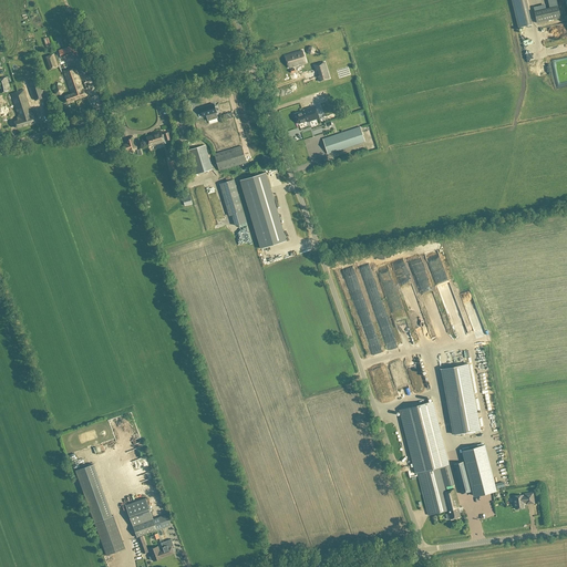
[(511,0),(518,28),(532,24),(525,0),(511,0)]
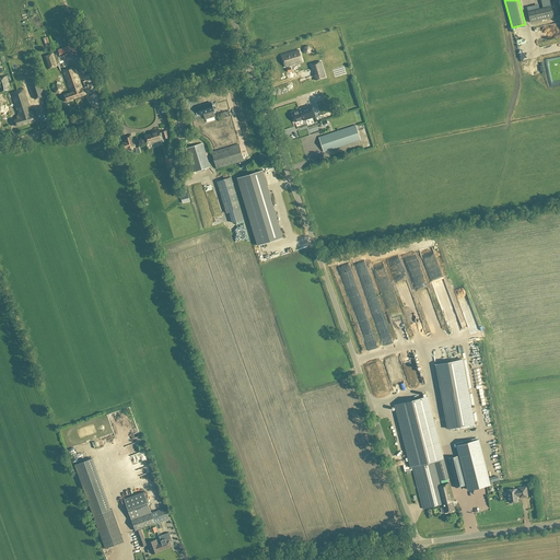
[(550,7),(527,12),(531,23),(553,18),(550,7)]
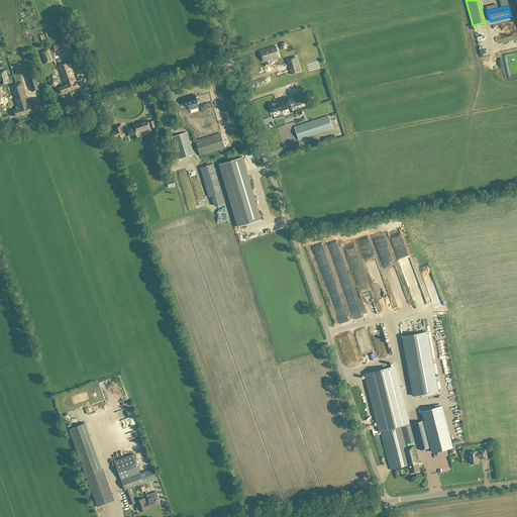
[(516,21),(493,27),(494,31),(516,26),(516,21)]
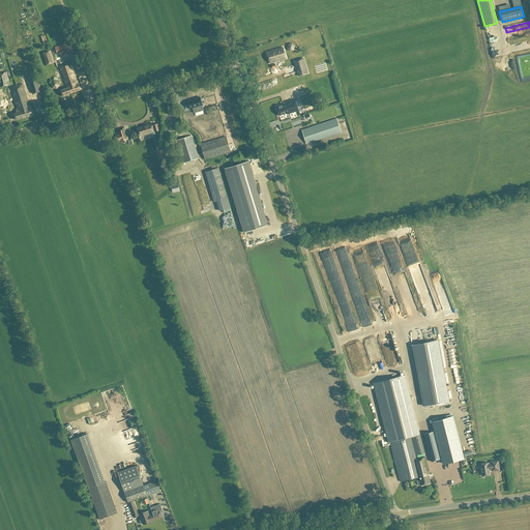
[(57,54),(70,49),(68,42),(55,48),(57,54)]
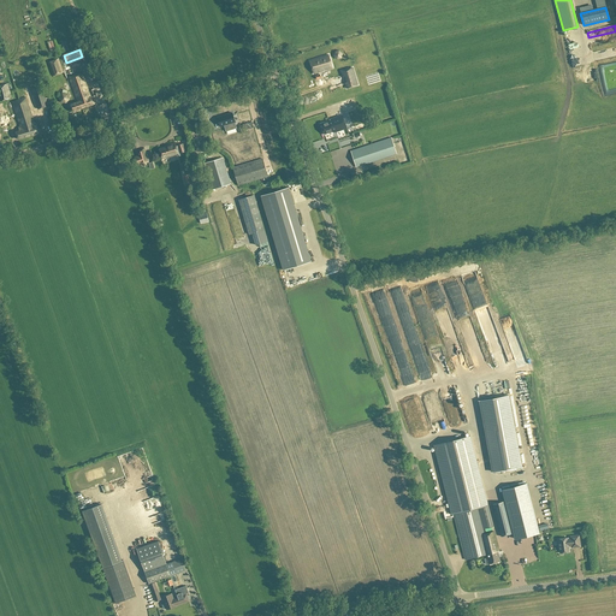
[(329,55),(309,61),(313,75),(332,69),(329,55)]
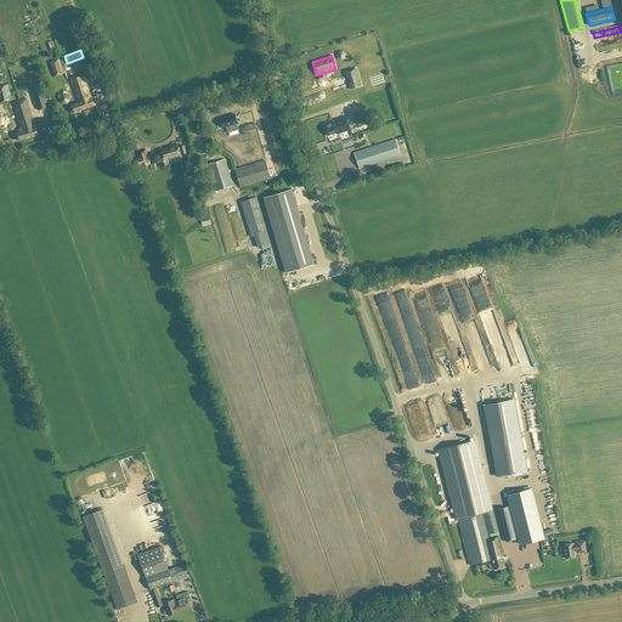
[(55,77),(62,75),(57,61),(50,63),(55,77)]
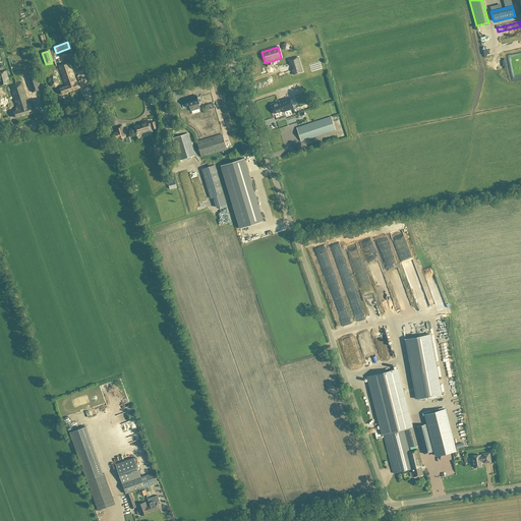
[(298,57),(289,60),(291,65),(293,69),(292,69),(293,75),(302,72),(298,57)]
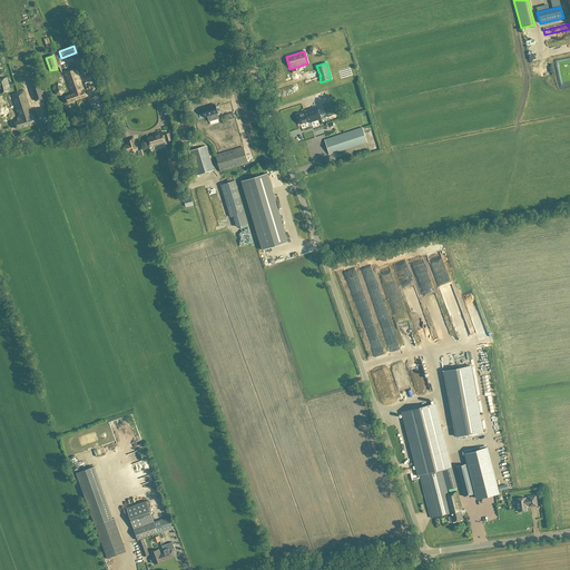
[(76,68),(69,70),(64,72),(71,95),(69,96),(74,95),(76,100),(86,97),(82,89),(81,85),(76,68)]
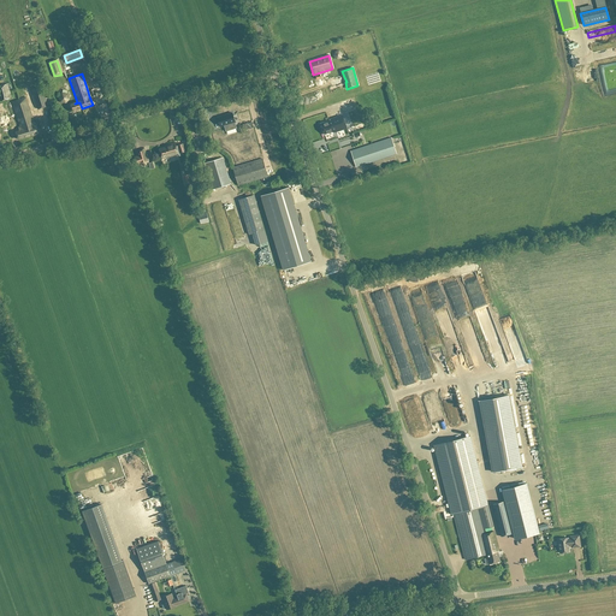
[(0,86),(0,101),(11,99),(7,84),(0,86)]
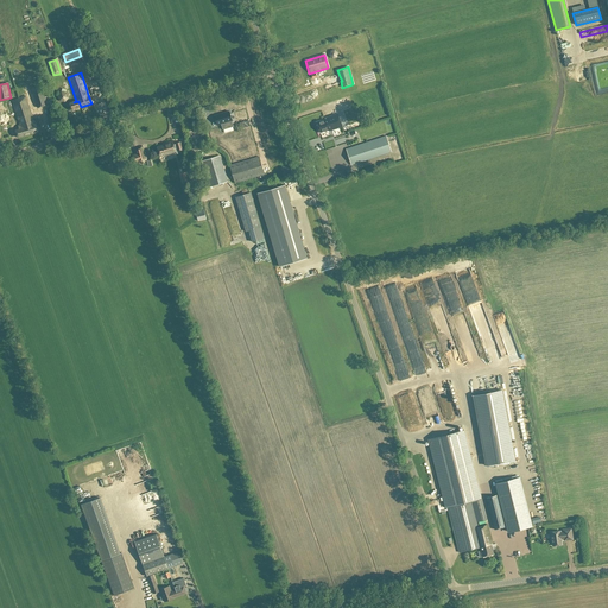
[(43,90),(33,94),(38,108),(48,105),(43,90)]
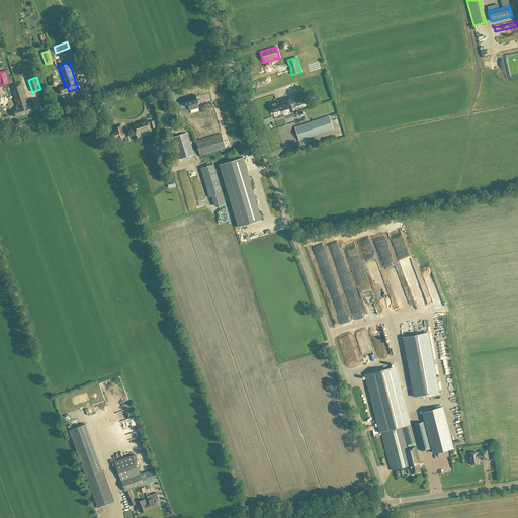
[(12,111),(14,117),(31,112),(30,109),(32,108),(32,109),(35,108),(34,102),(30,103),(29,104),(22,83),(10,86),(16,106),(15,107),(16,110),(12,111)]
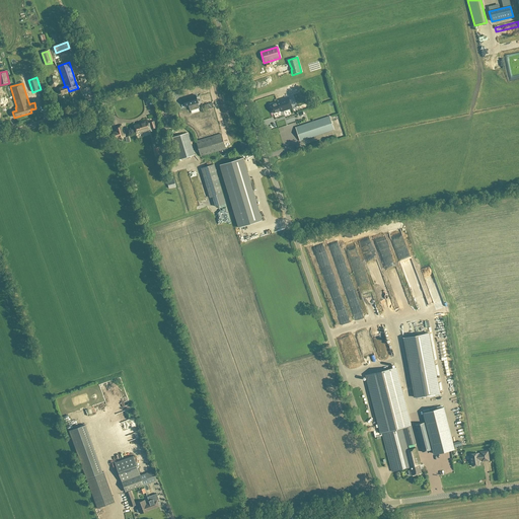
[(63,87),(59,88),(61,94),(69,91),(67,86),(63,87)]
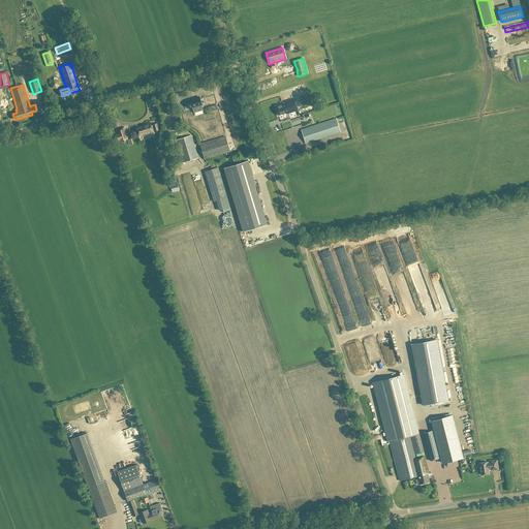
[(198,97),(186,101),(188,110),(192,109),(193,114),(203,111),(200,105),(201,105),(198,97)]
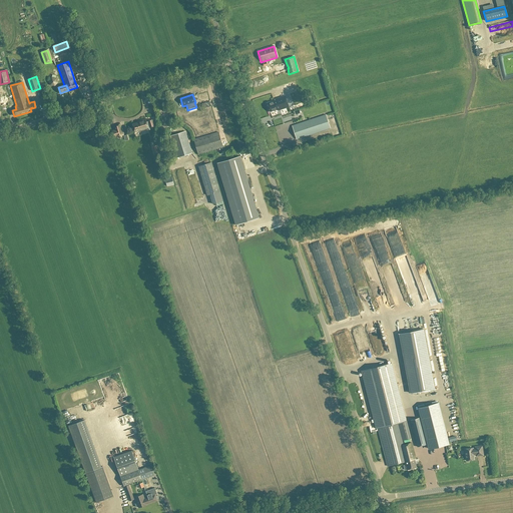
[(8,101),(4,96),(0,98),(0,104),(6,105),(8,101)]
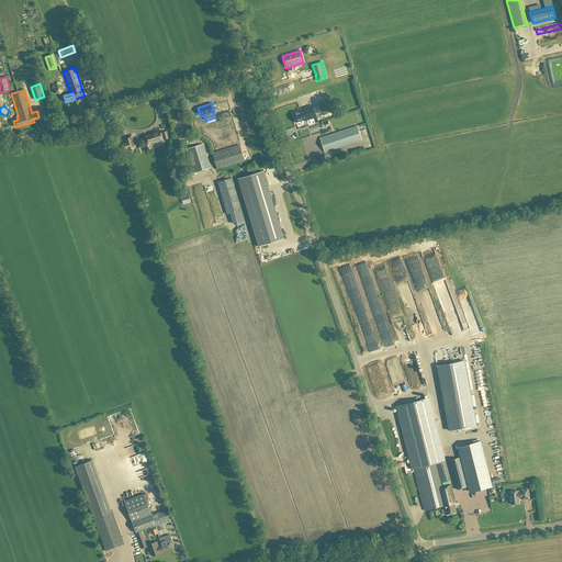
[(306,108),(304,108),(300,110),(300,111),(292,113),(295,123),(303,121),(303,122),(316,117),(313,105),(306,108)]
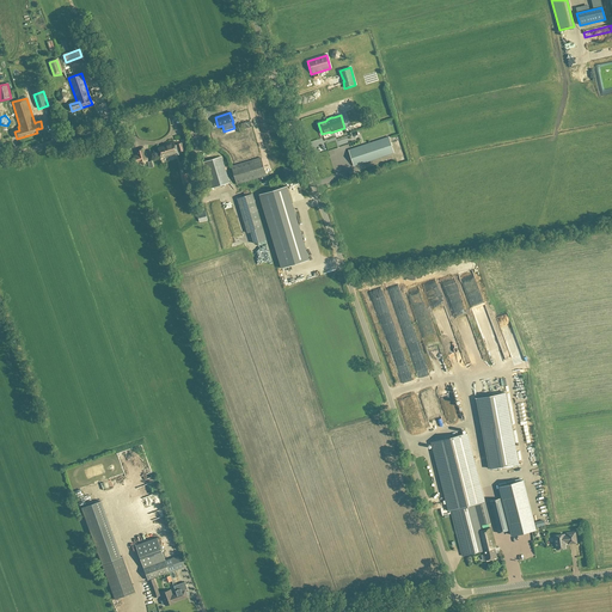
[(348,151),(354,167),(393,154),(389,138),(348,151)]
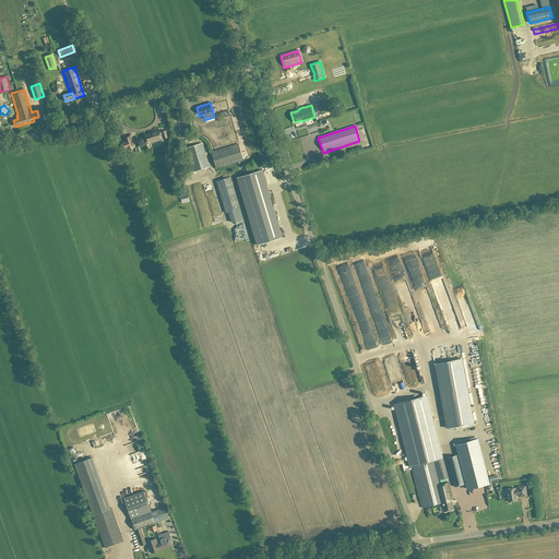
[(152,133),(144,135),(146,144),(161,140),(158,130),(152,132),(152,133)]
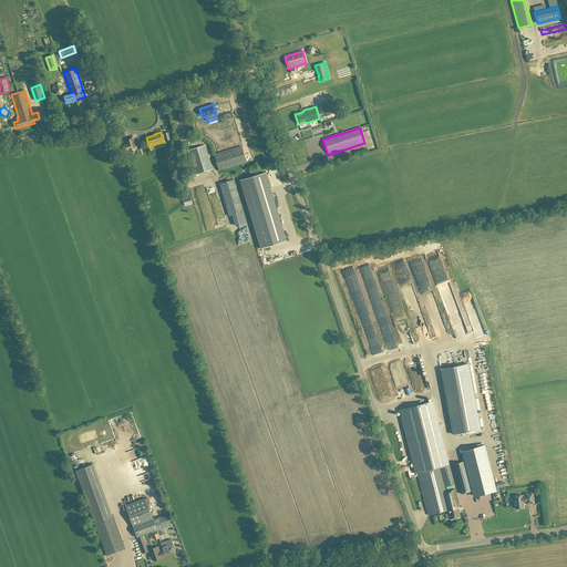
[(232,140),(235,146),(243,143),(239,136),(232,140)]
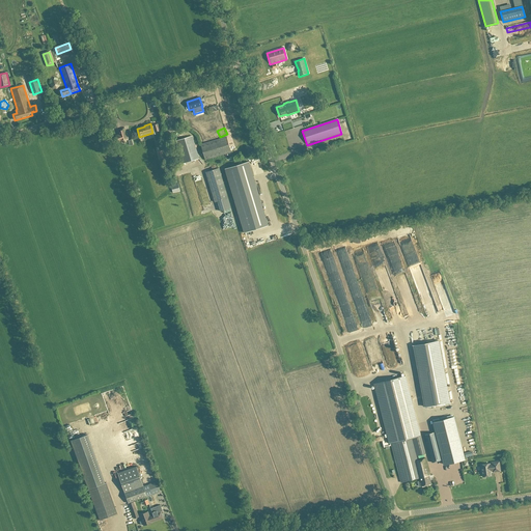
[(116,131),(118,136),(115,136),(117,143),(120,142),(122,142),(123,143),(126,142),(126,141),(128,140),(123,129),(116,131)]
